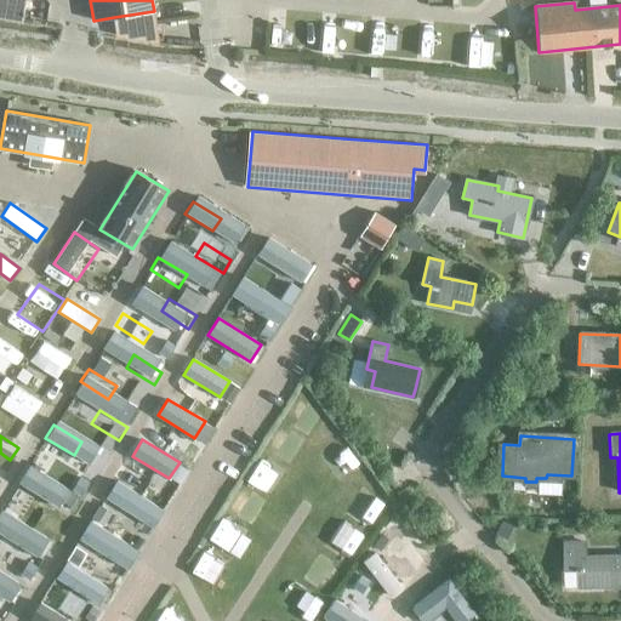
[(84,496),(92,484),(64,466),(57,479),(84,496)]
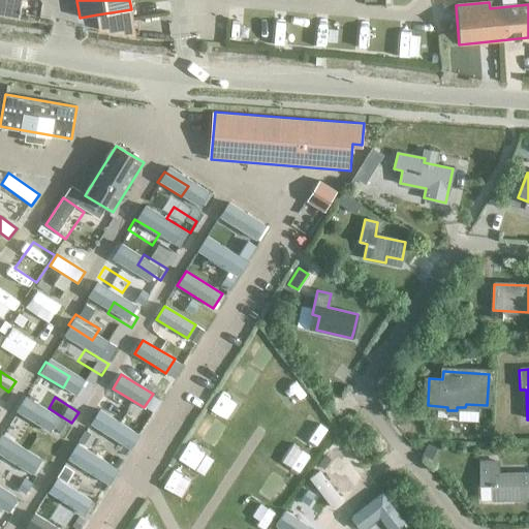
[(32,434),(39,424),(16,409),(9,421),(32,434)]
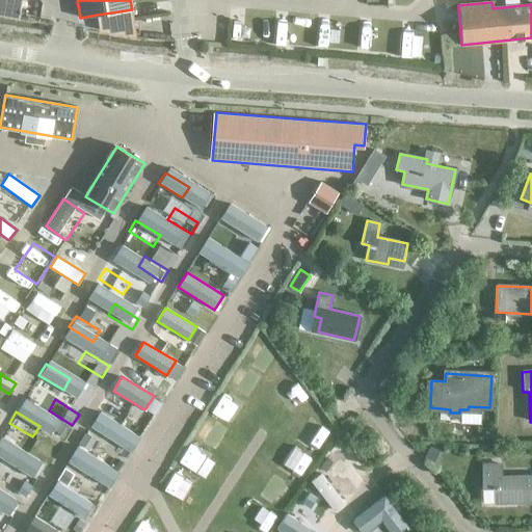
[(100,411),(90,426),(131,451),(140,437),(100,411)]
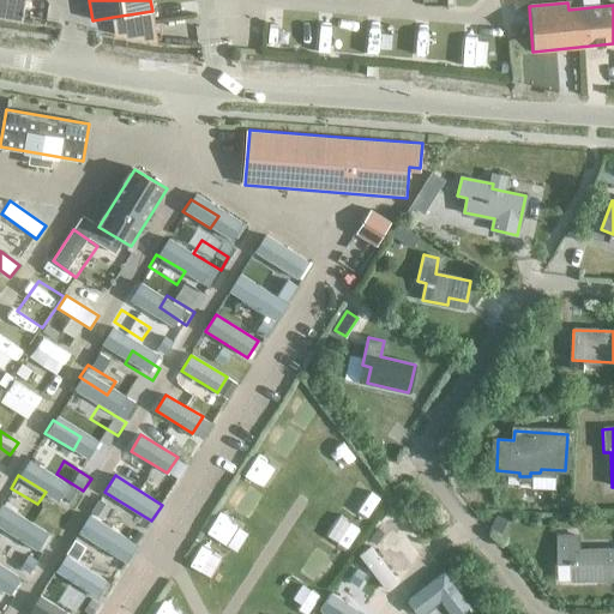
[(56,534),(29,516),(22,529),(49,546),(56,534)]
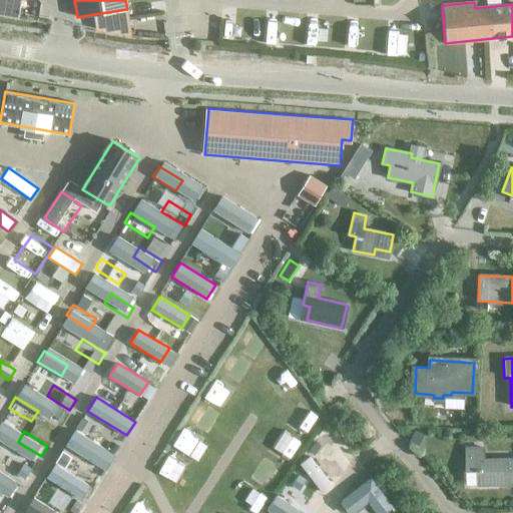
[(512,483),(512,459),(483,459),(483,447),(467,447),(467,472),(477,472),(477,484),(498,484),(498,479),(511,479),(511,484),(512,483)]
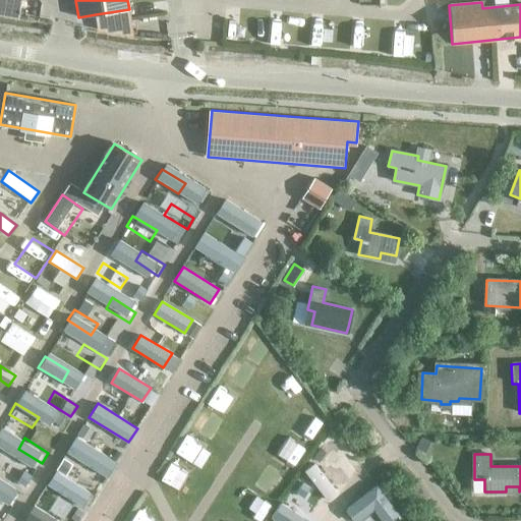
[(9,465),(0,459),(0,473),(2,475),(9,465)]
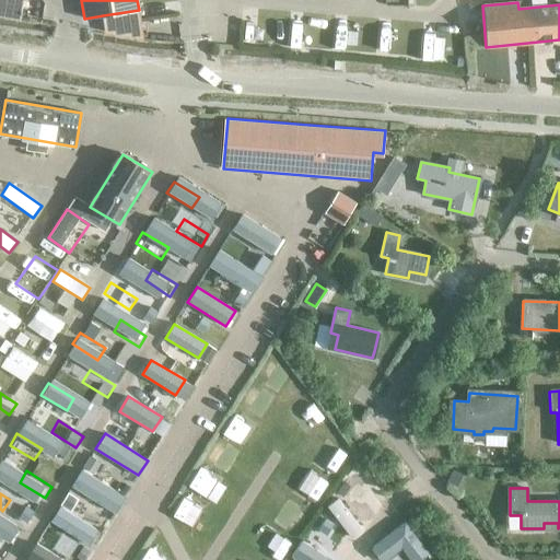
[(352,538),(363,531),(338,498),(327,506),(352,538)]
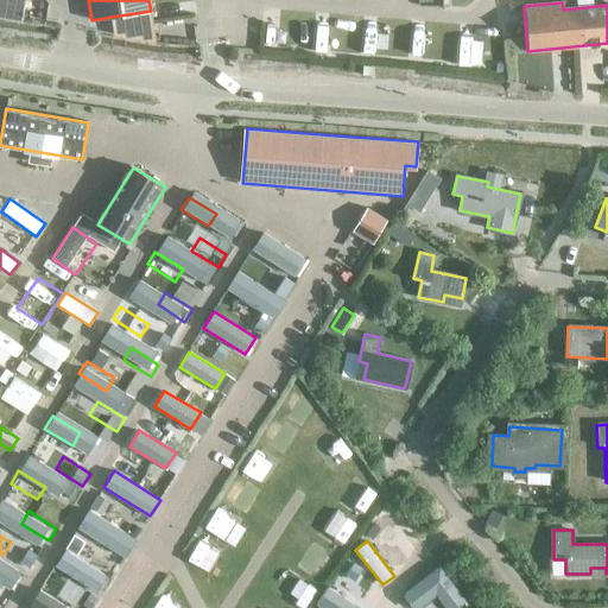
[(447,578),(437,567),(403,594),(411,606),(447,578)]
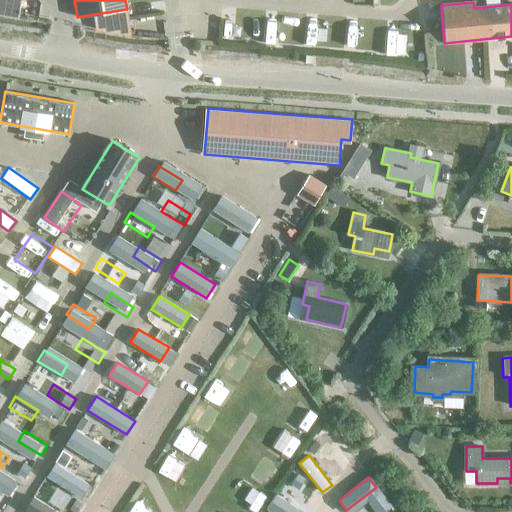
[(19,491),(0,479),(0,493),(12,501),(19,491)]
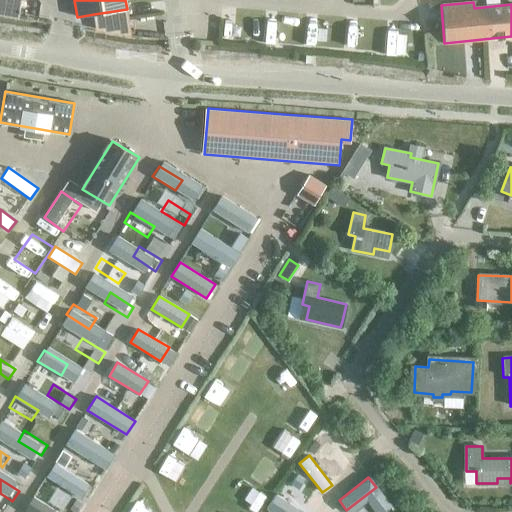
[(55,511),(56,511),(34,497),(28,507),(35,511),(55,511)]
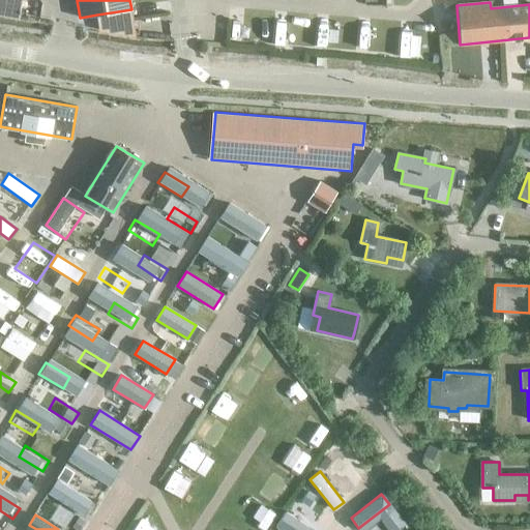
[(287,529),(302,529),(292,514),(282,523),(287,529)]
